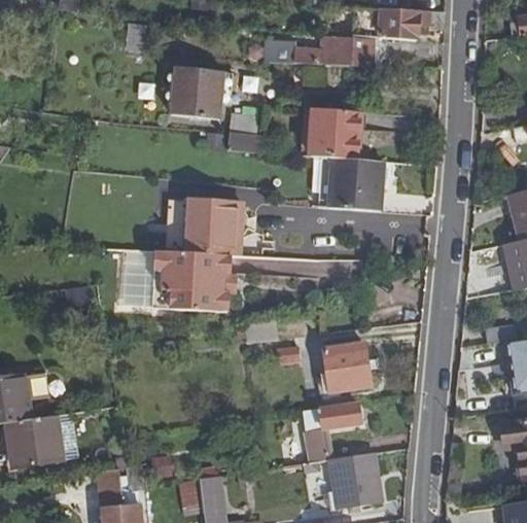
[(61,0),(60,7),(77,10),(78,0),(61,0)]
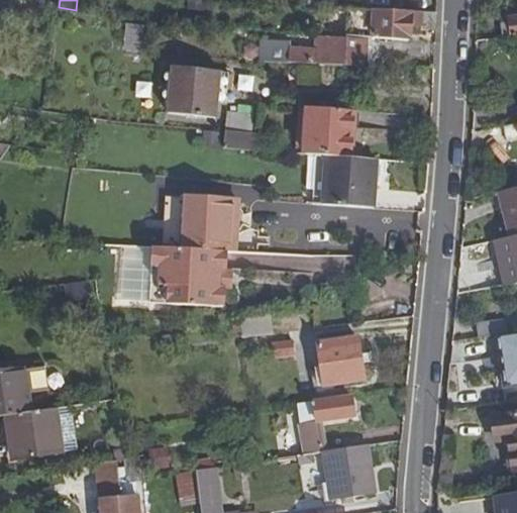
[(384,7),(348,6),(346,33),(410,38),(411,17),(416,18),(416,25),(436,27),(437,9),(384,7)]
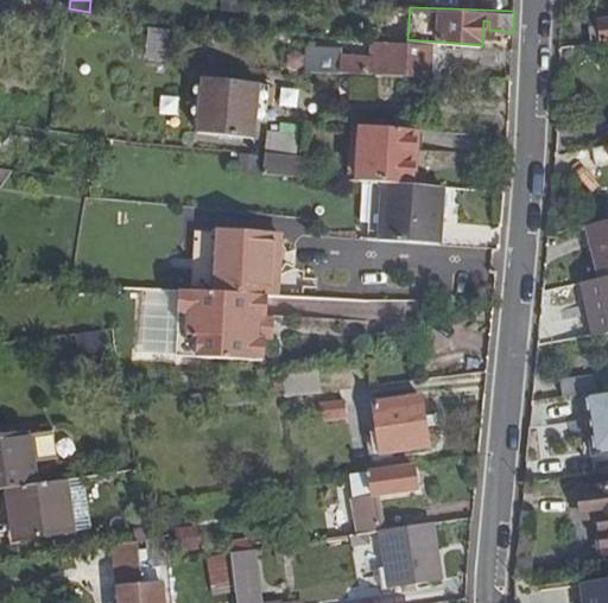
[(589,43),(607,40),(607,17),(586,20),(589,43)]
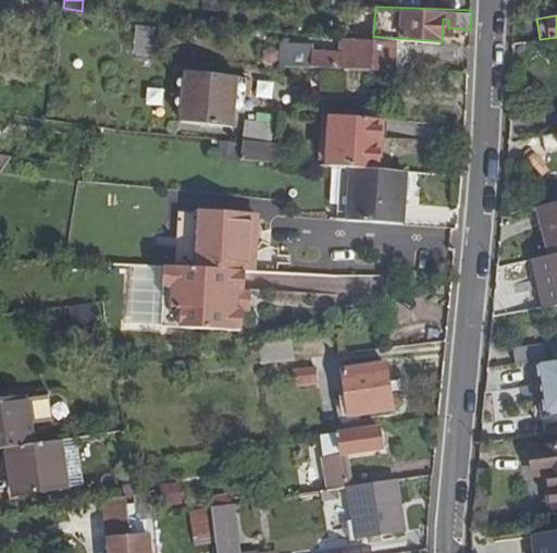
[(283,41),(282,64),(302,65),(302,64),(394,69),(395,40),(343,38),(343,53),(314,51),(314,44),(283,41)]
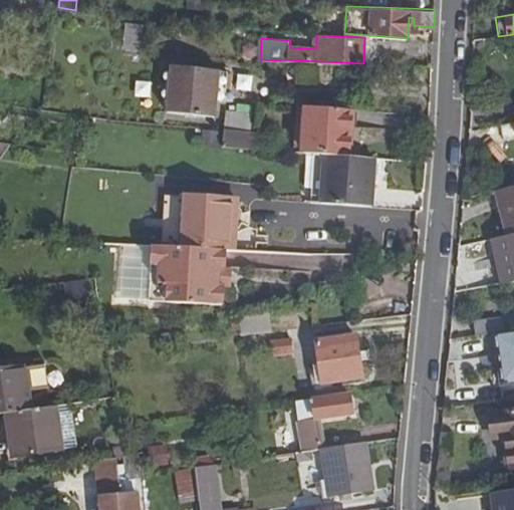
[(371,36),(364,37),(363,63),(370,63),(371,36)]
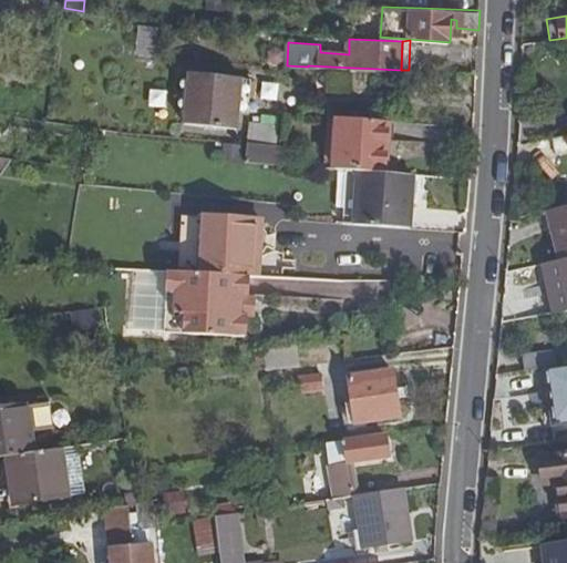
[(251,98),(254,77),(194,71),(188,121),(238,126),(240,96),(251,98)]
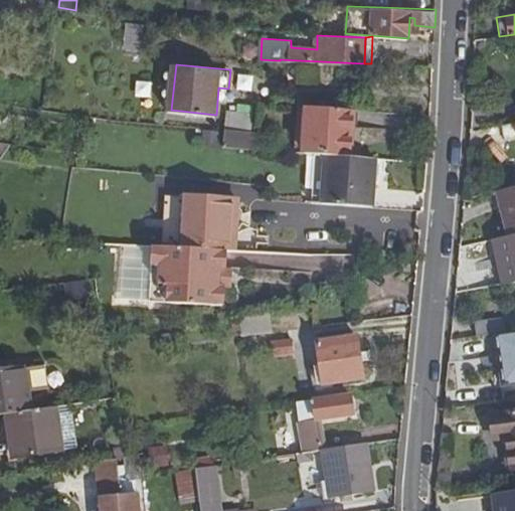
[(297,105),(293,151),(303,151),(307,105),(297,105)]
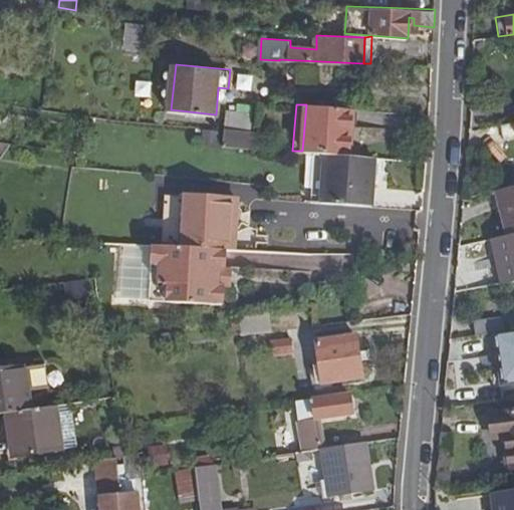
[(302,151),(313,152),(346,154),(350,108),(306,104),(302,151)]
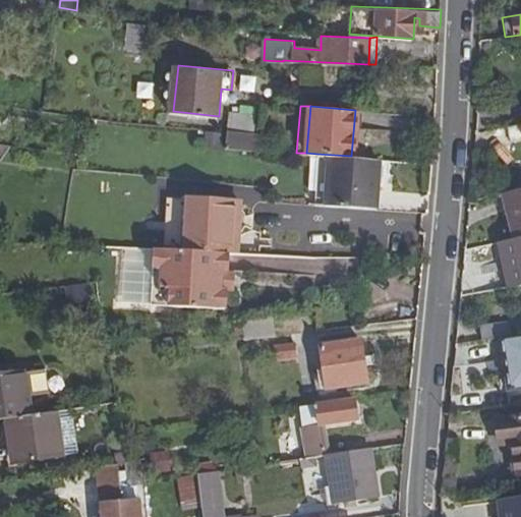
[(355,110),(351,156),(362,158),(365,128),(360,127),(362,110),(355,110)]
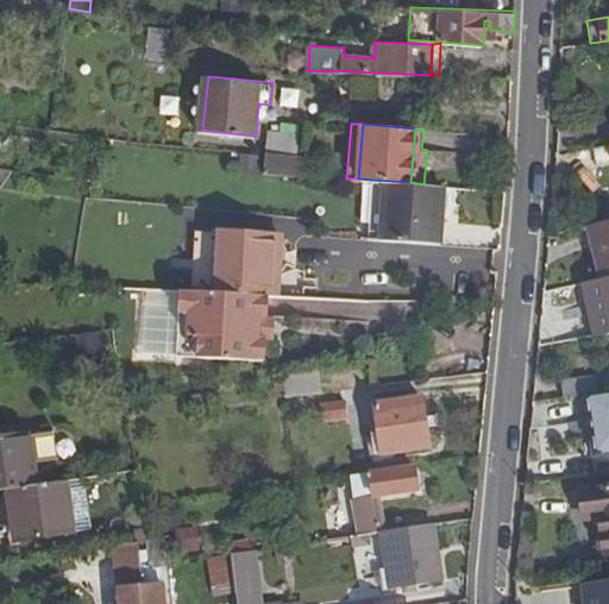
[(269,130),(267,151),(296,156),(299,133),(269,130)]
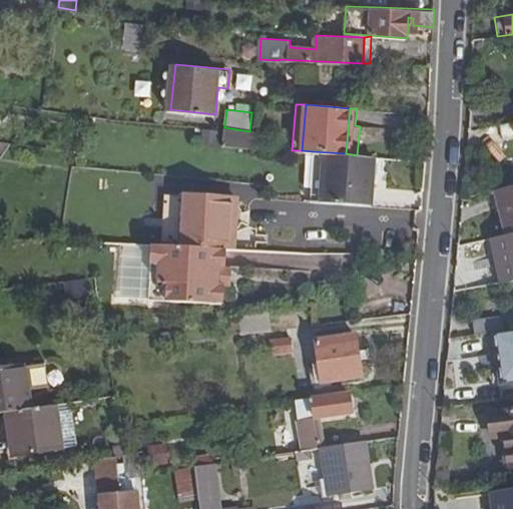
[(512,117),(499,119),(501,134),(512,132),(512,117)]
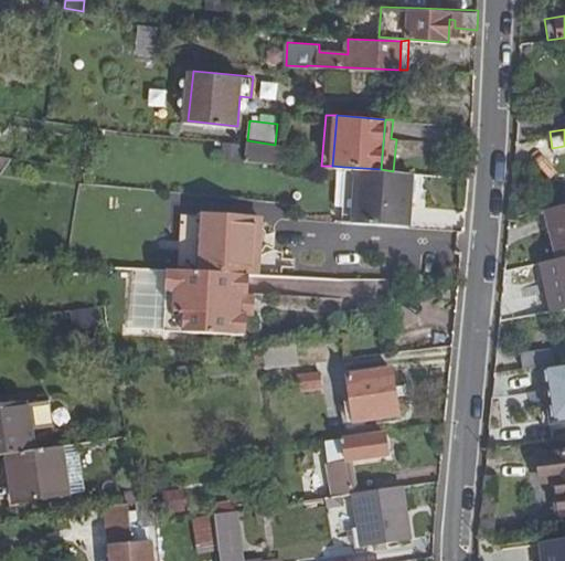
[(542,138),(516,141),(518,154),(544,150),(542,138)]
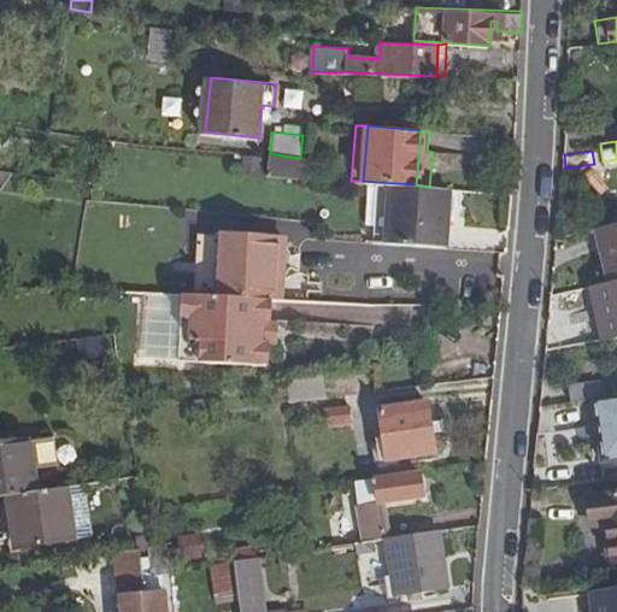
[(270,153),(269,174),(292,176),(303,177),(304,158),(300,158),(270,153)]
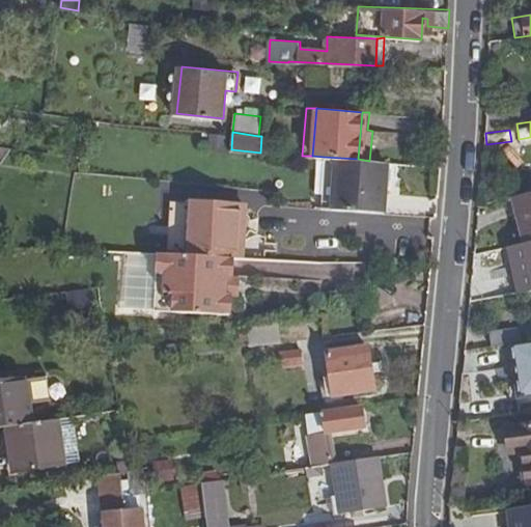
[(324,157),(323,191),(382,194),(383,161),(369,161),(358,159),(324,157)]
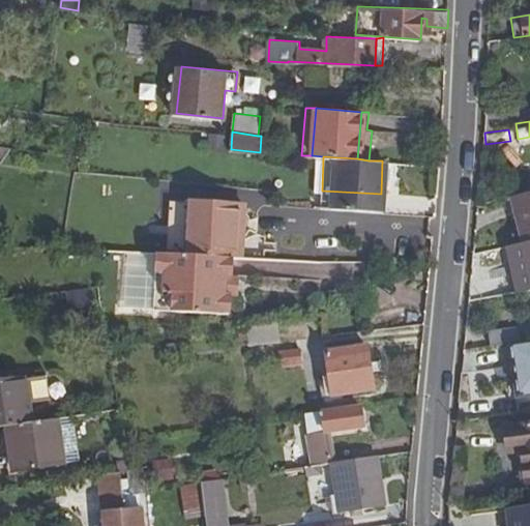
[(529,190),(512,195),(523,241),(529,239),(529,190)]
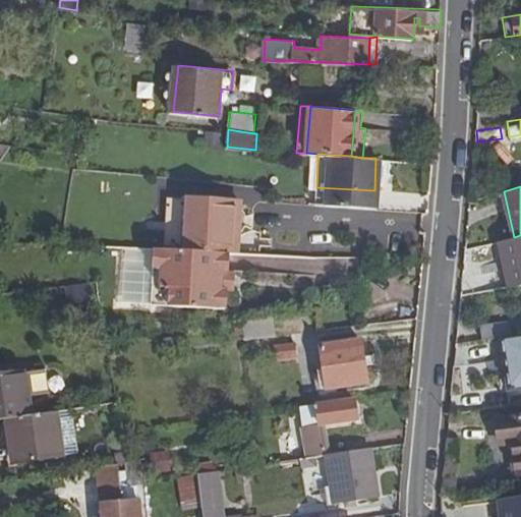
[(374,190),(316,187),(315,204),(373,207),(374,190)]
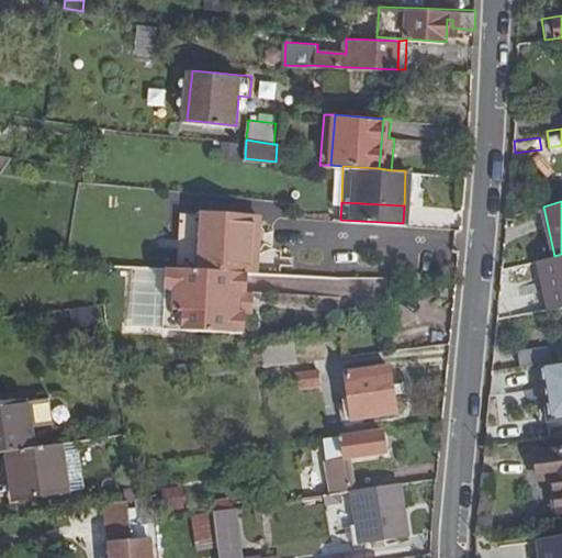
[(203,211),(201,268),(247,270),(249,243),(258,244),(260,215),(218,212),(203,211)]
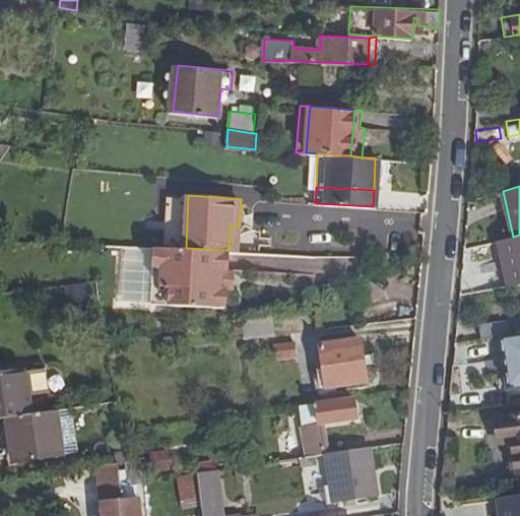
[(238,251),(239,226),(231,224),(229,250),(238,251)]
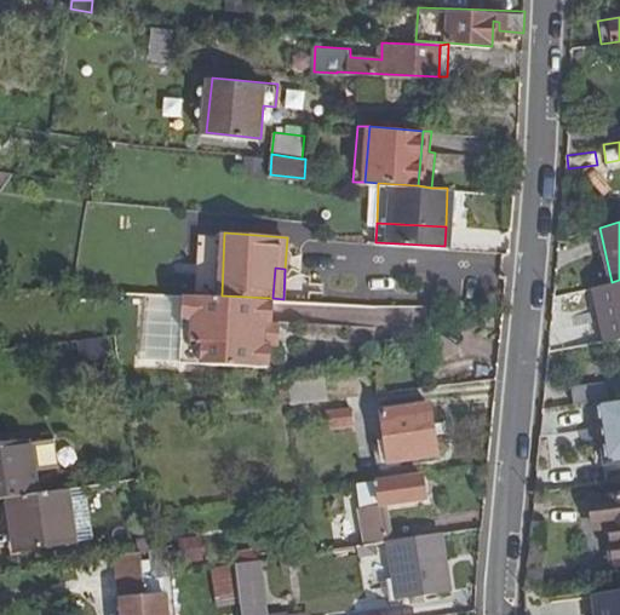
[(619,280),(612,282),(597,286),(603,317),(600,319),(604,340),(619,337),(619,280)]
